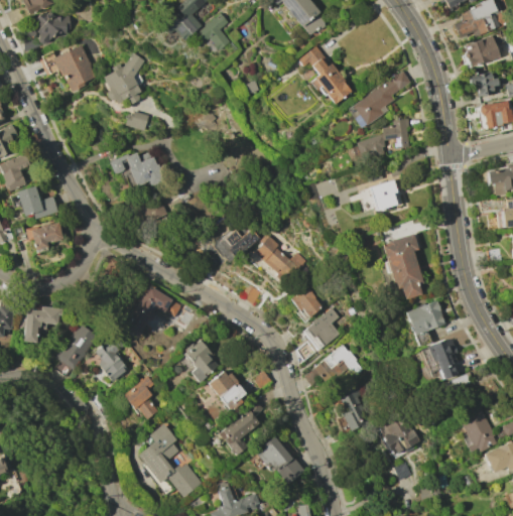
[(50,0),(52,3),(29,14),(22,0),(50,0)]
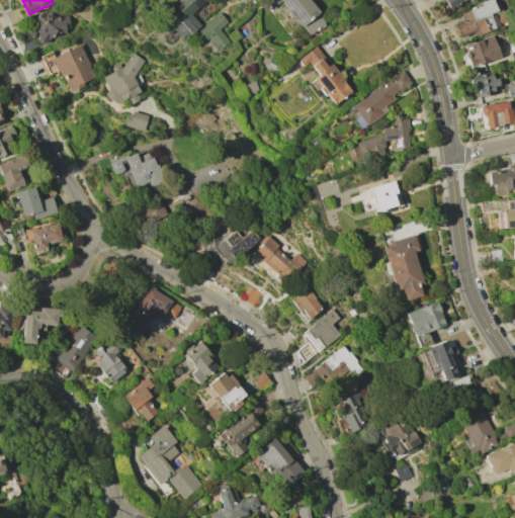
[(186,0),(206,0),(192,14),(202,25),(185,40),(176,29),(171,33),(162,23),(186,0)]
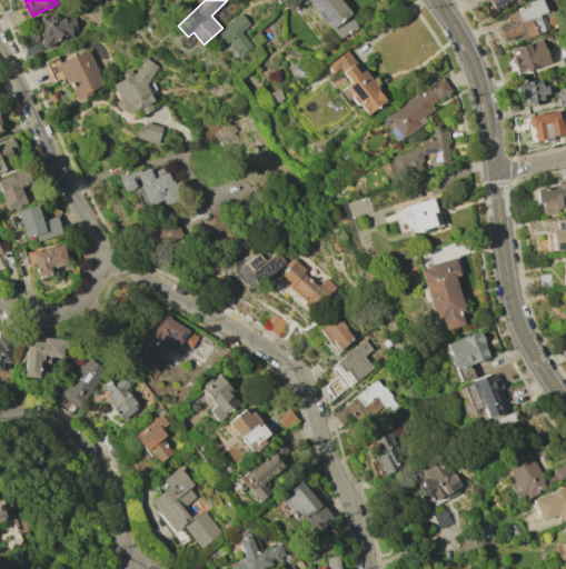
[(343,0),(354,13),(350,16),(359,28),(353,32),(351,31),(343,38),(335,29),(334,30),(310,0),(343,0)]
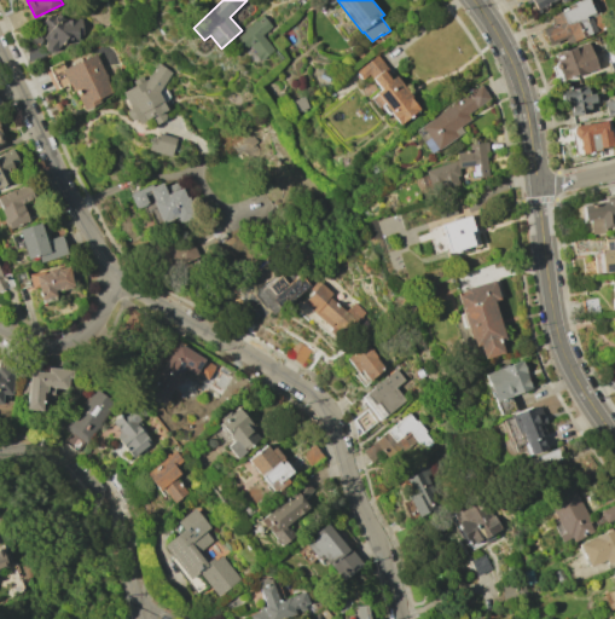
[(568,0),(564,3),(563,0),(557,0),(540,10),(534,0),(568,0)]
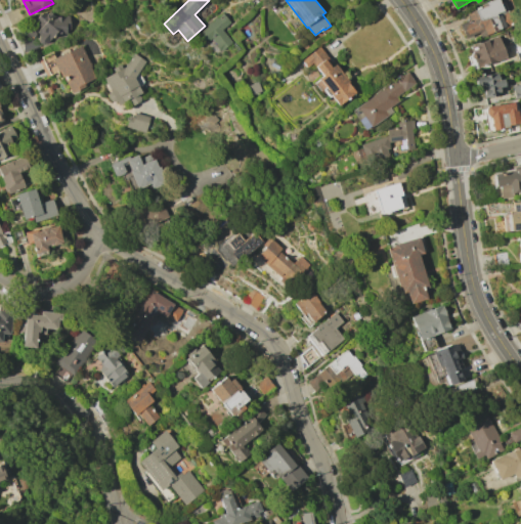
[(471,20),(468,14),(489,5),(488,3),(495,0),(501,0),(506,10),(497,13),(498,17),(503,15),(508,27),(482,37),(481,33),(467,38),(462,25),(471,20)]
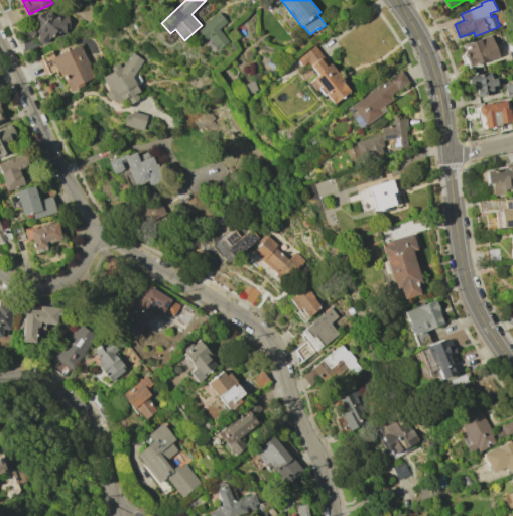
[(36,37),(26,29),(39,14),(42,17),(47,10),(55,16),(70,15),(71,32),(54,33),(44,45),(40,41),(41,49),(25,51),(23,39),(36,37)]
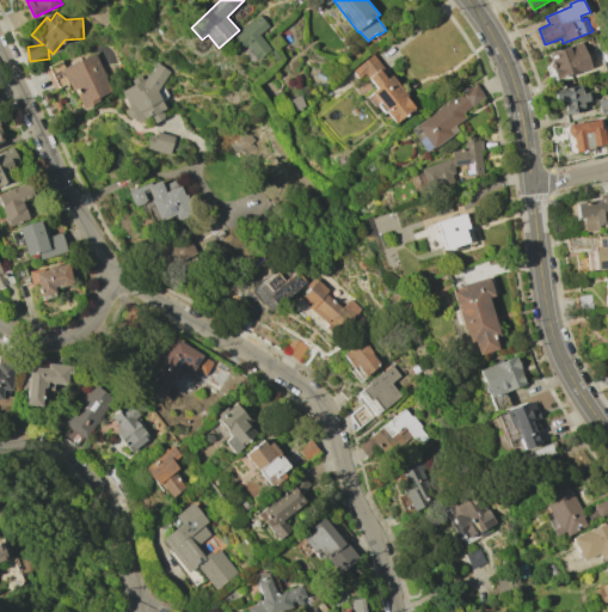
[(238,40),(240,38),(238,35),(244,30),(243,29),(249,24),(250,25),(253,23),(252,22),(255,19),(256,20),(263,14),(271,25),(260,34),(274,49),(260,59),(259,57),(258,59),(253,53),(255,51),(249,43),(245,46),(244,43),(241,44),(239,44),(237,42),(238,40)]
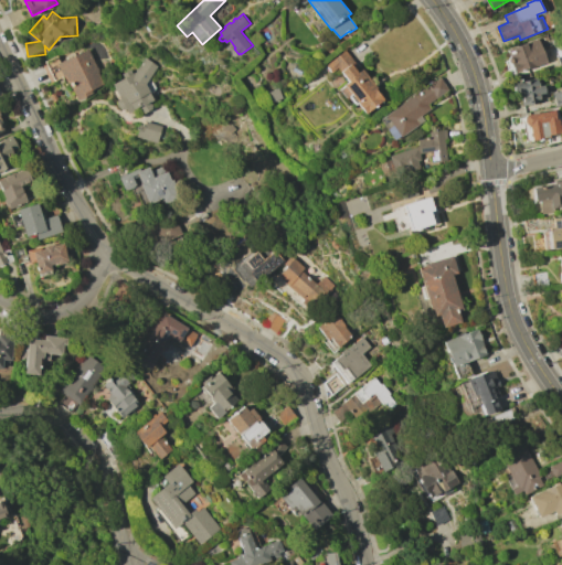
[(513,63),(510,62),(509,60),(511,56),(509,50),(540,39),(548,62),(517,73),(513,63)]
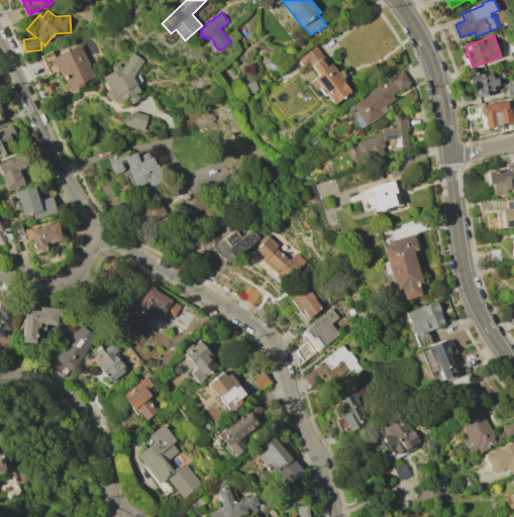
[(82,44),(96,77),(85,82),(86,85),(72,92),(62,69),(59,70),(53,58),(82,44)]
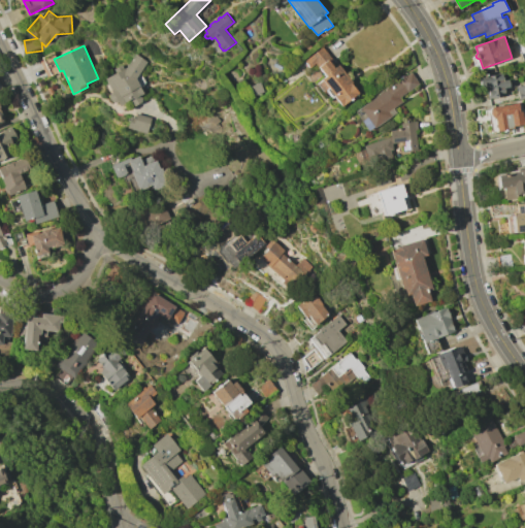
[(324,47),(335,62),(333,64),(335,67),(340,64),(361,92),(342,106),(335,96),(334,97),(328,90),(324,92),(318,84),(327,76),(317,63),(312,67),(306,61),(324,47)]
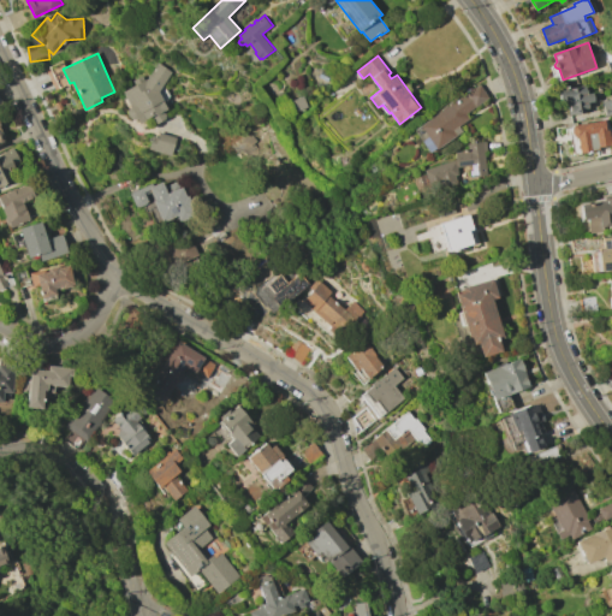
[(159,92),(168,108),(165,111),(167,116),(166,117),(167,119),(158,124),(156,122),(155,123),(153,118),(141,124),(137,119),(135,119),(132,118),(130,116),(129,113),(130,110),(132,107),(124,92),(130,88),(136,84),(134,80),(142,75),(146,81),(159,63),(172,71),(159,92)]
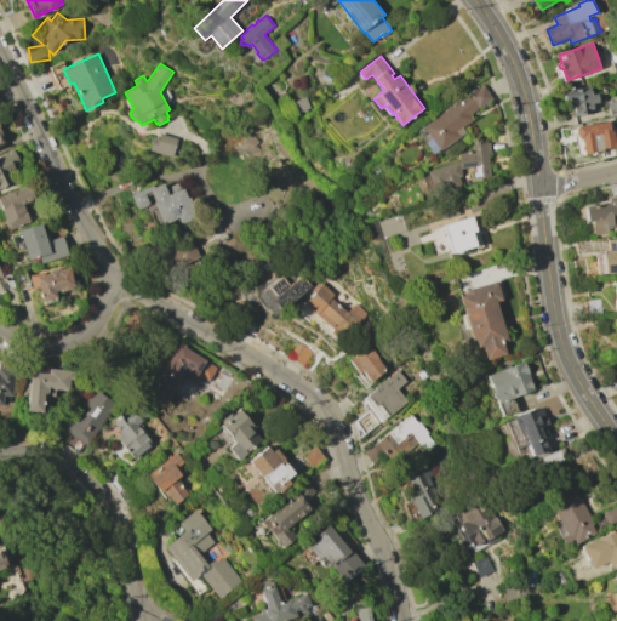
[(485,85),(493,98),(472,114),(475,119),(464,126),(468,132),(441,151),(424,126),(485,85)]
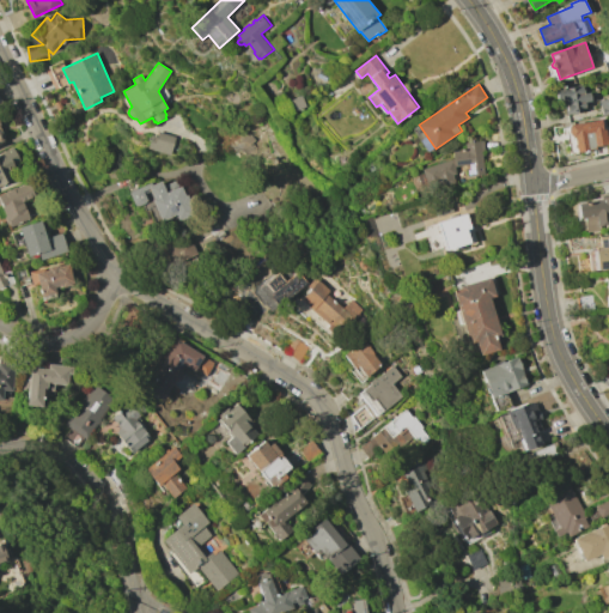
[(584,85),(585,95),(591,93),(592,102),(586,103),(588,111),(570,114),(567,103),(560,104),(558,89),(584,85)]
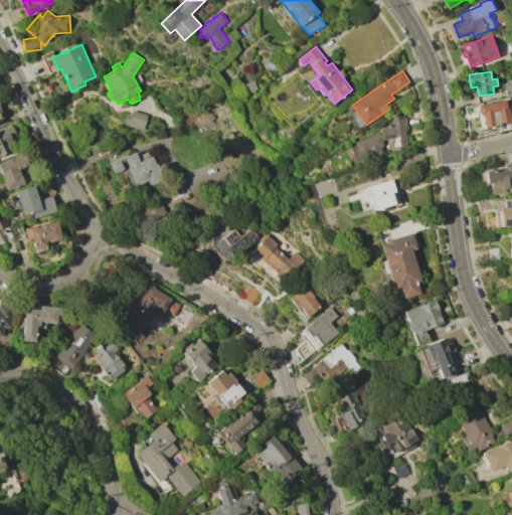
[(248,94),(245,83),(254,80),(259,90),(248,94)]
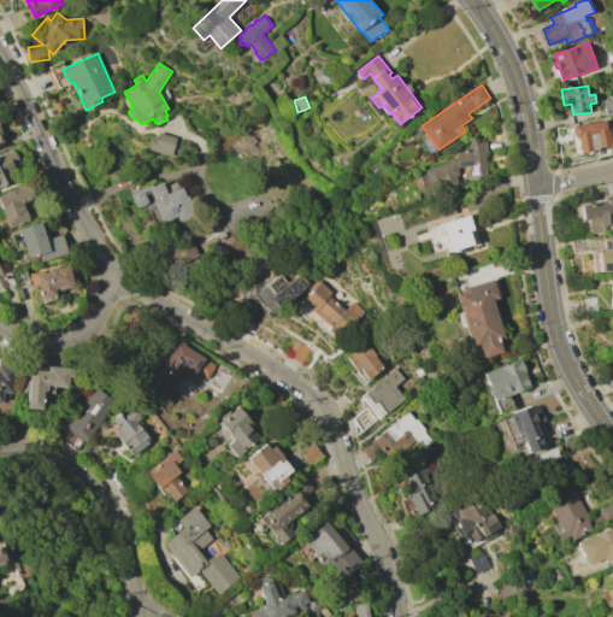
[(573,125),(605,119),(607,130),(611,129),(612,137),(612,145),(600,147),(601,150),(578,153),(573,125)]
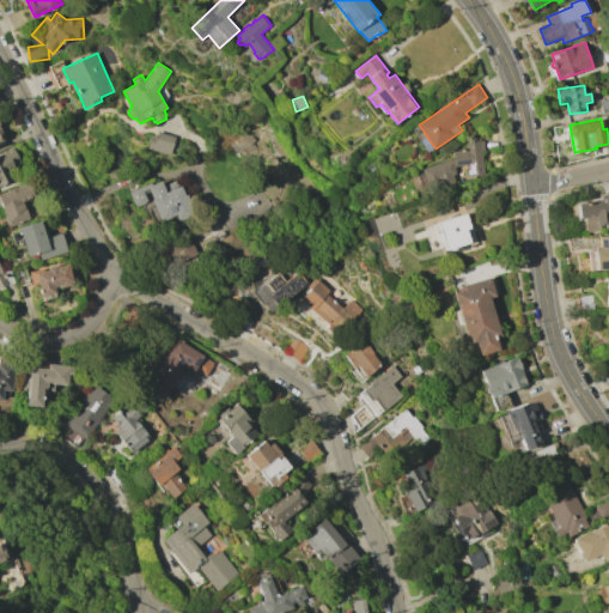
[(153,134),(158,135),(159,132),(177,137),(171,155),(148,147),(153,134)]
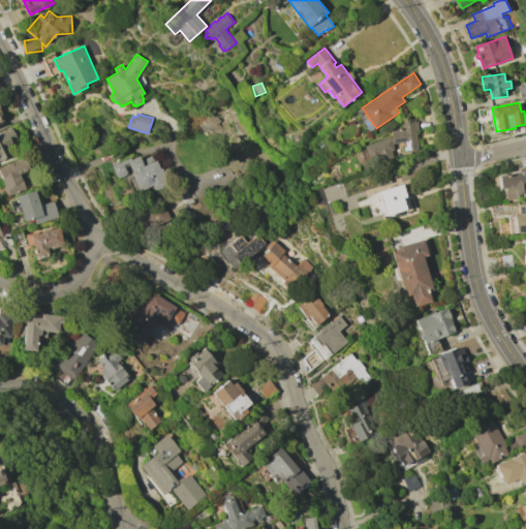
[(404,128),(403,123),(419,121),(420,130),(418,130),(421,151),(406,153),(405,145),(406,145),(405,142),(394,144),(392,130),(404,128)]
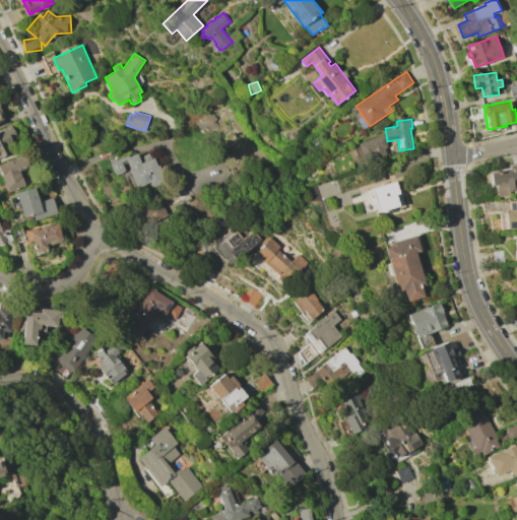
[(0,130),(11,125),(19,140),(8,145),(12,151),(0,157),(0,130)]
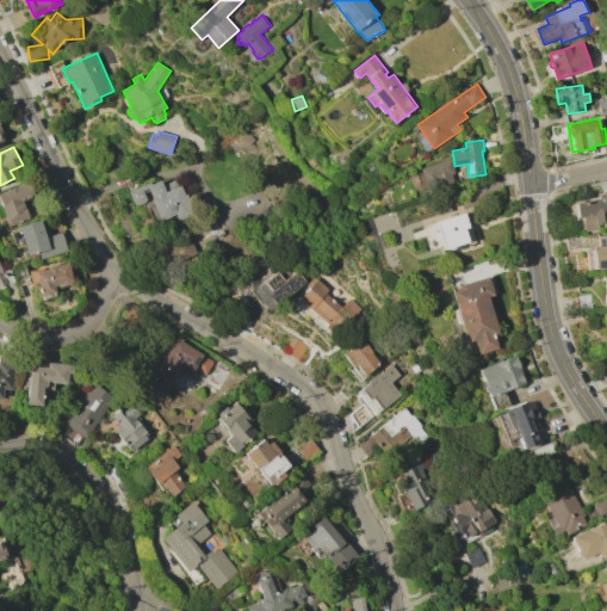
[(422,172),(421,168),(452,159),(456,172),(452,173),(454,183),(427,191),(426,187),(421,189),(417,174),(422,172)]
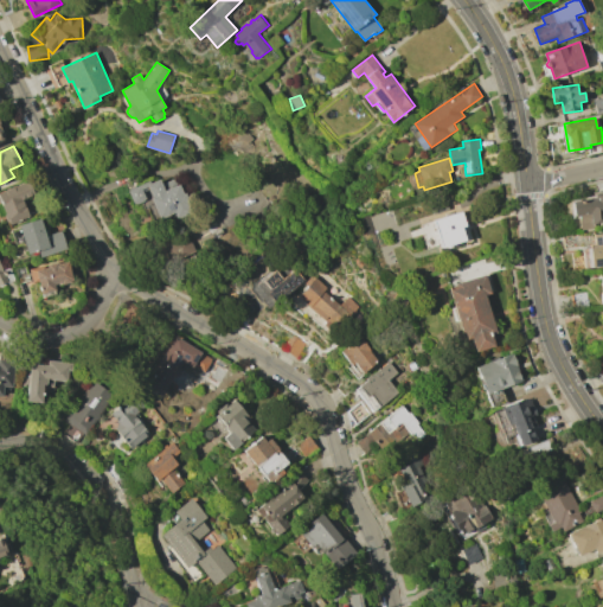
[(151,180),(152,183),(160,179),(162,184),(177,178),(179,185),(180,184),(185,193),(186,192),(191,204),(188,205),(192,212),(178,218),(175,211),(161,218),(152,196),(153,196),(151,190),(145,192),(147,199),(134,205),(128,190),(151,180)]
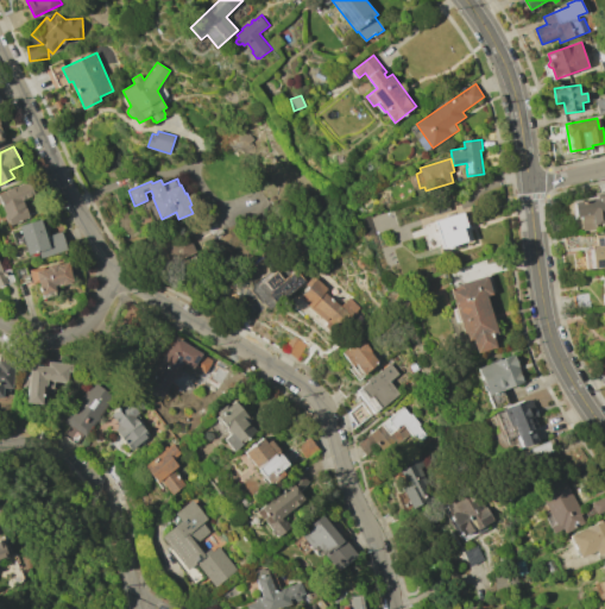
[(0,193),(30,181),(36,195),(23,200),(30,217),(11,224),(0,196),(0,193)]
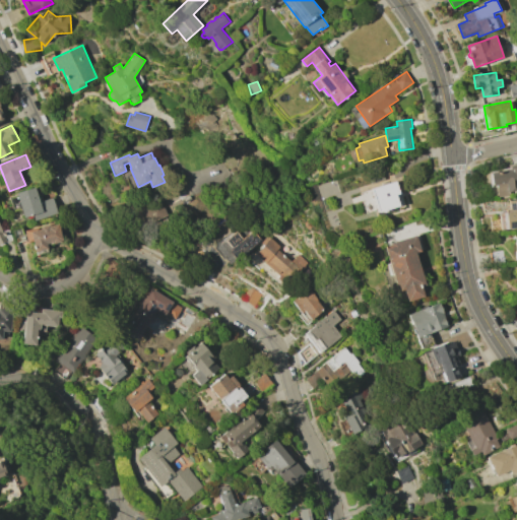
[(511,170),(511,167),(516,166),(516,190),(510,191),(511,196),(499,198),(497,185),(494,186),(492,172),(511,170)]
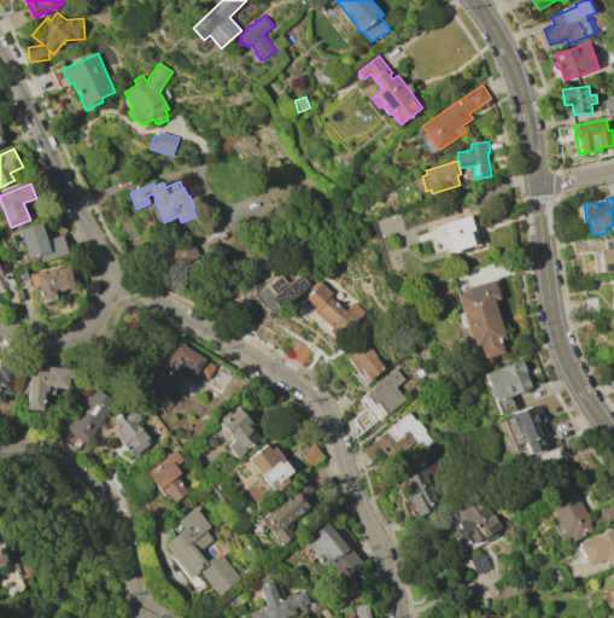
[(471,215),(475,229),(471,231),(474,244),(460,250),(460,251),(457,252),(457,250),(451,252),(442,225),(471,215)]
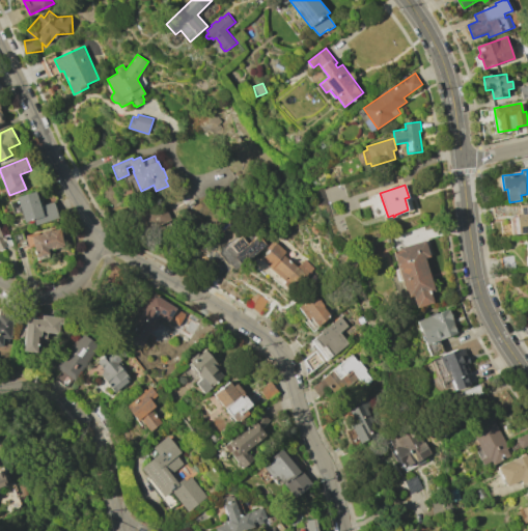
[(36,191),(40,205),(55,201),(60,218),(36,225),(34,220),(25,222),(18,197),(36,191)]
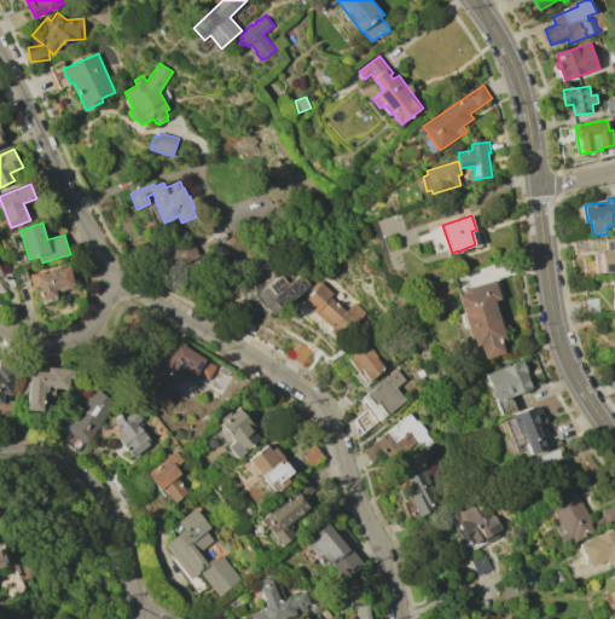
[(608,252),(607,238),(614,237),(614,271),(601,273),(599,253),(608,252)]
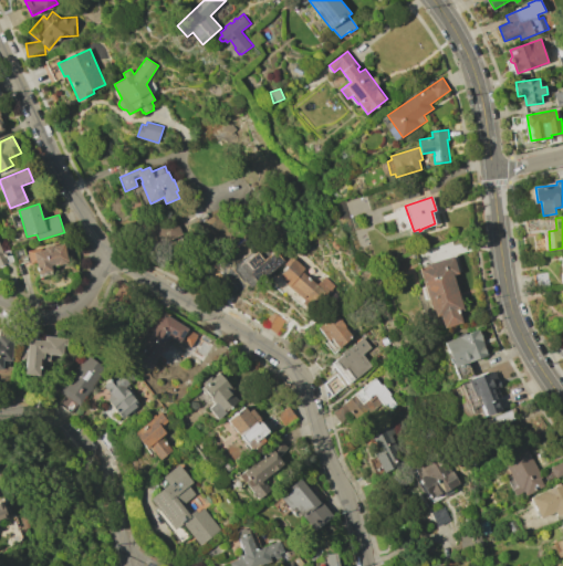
[(178,219),(184,234),(159,242),(155,227),(178,219)]
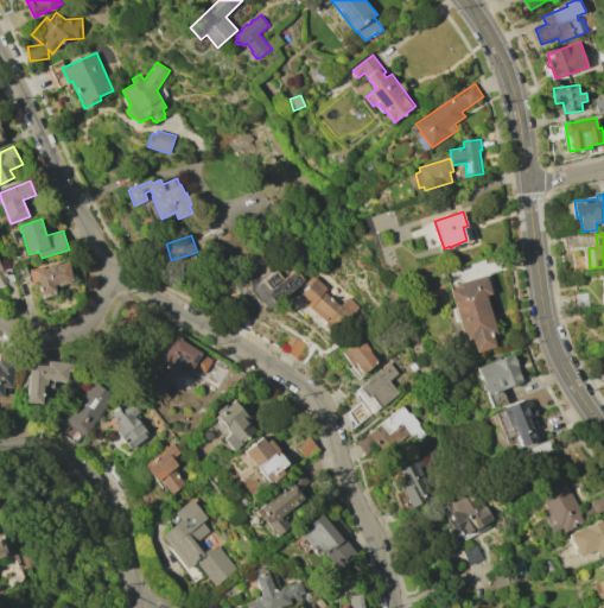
[(0,261),(2,267),(10,264),(17,279),(8,283),(8,282),(0,285),(0,261)]
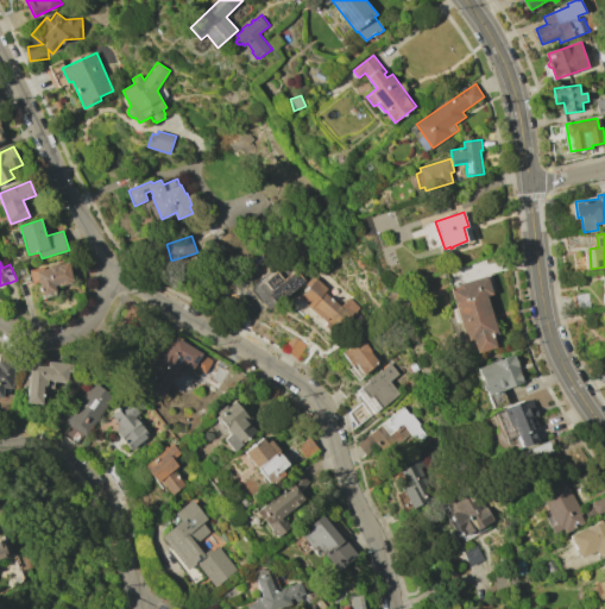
[(49,268),(49,265),(58,263),(58,264),(70,262),(74,281),(73,281),(73,283),(64,284),(63,283),(55,284),(57,295),(45,297),(44,293),(42,294),(39,282),(33,283),(31,269),(46,267),(46,269),(49,268)]
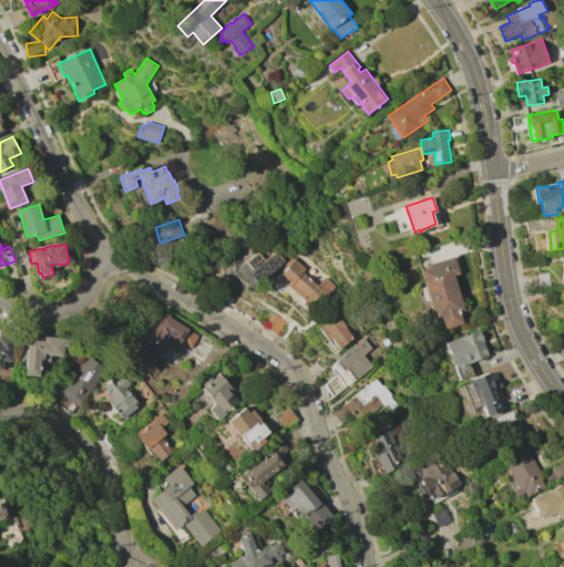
[(265,260),(276,250),(285,261),(252,288),(236,270),(258,253),(265,260)]
